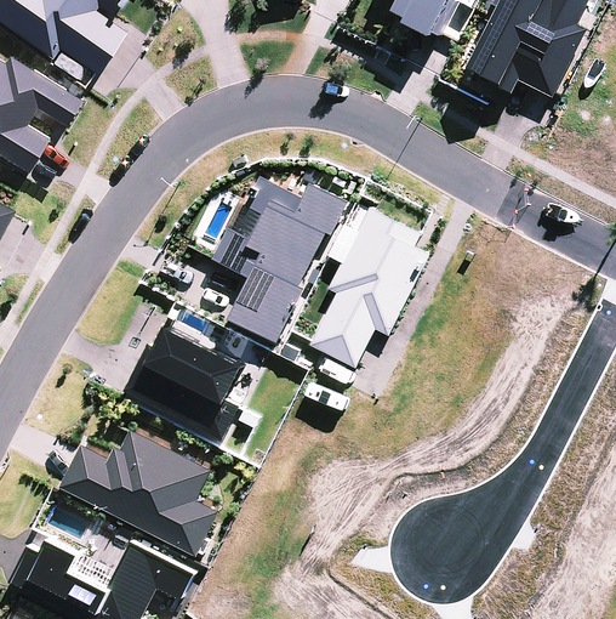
[(0,23),(49,57),(56,47),(93,74),(123,32),(91,10),(95,5),(109,15),(117,5),(118,5),(120,0),(0,0),(0,23)]
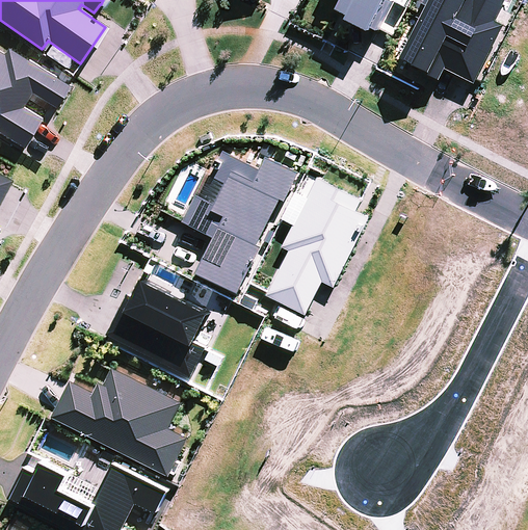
[(346,15),(344,19),(368,30),(384,0),(337,0),(341,2),(337,9),(346,15)]
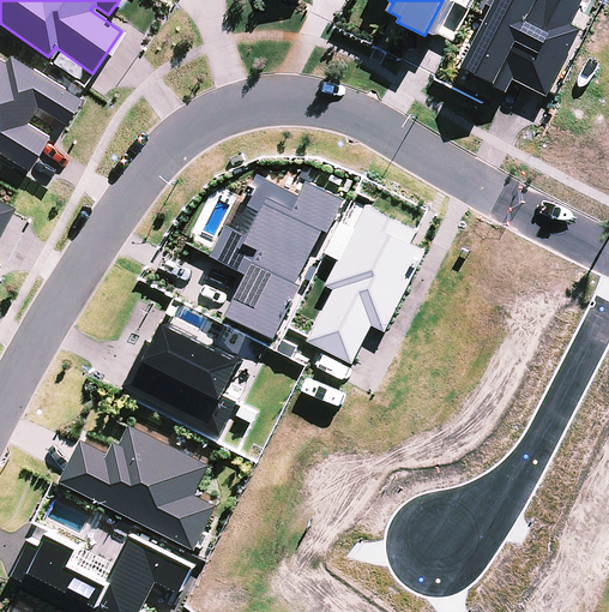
[(493,88),(505,94),(511,81),(546,97),(579,30),(568,25),(580,0),(487,0),(478,21),(483,23),(471,48),(463,45),(456,60),(464,64),(463,66),(495,83),(493,88)]
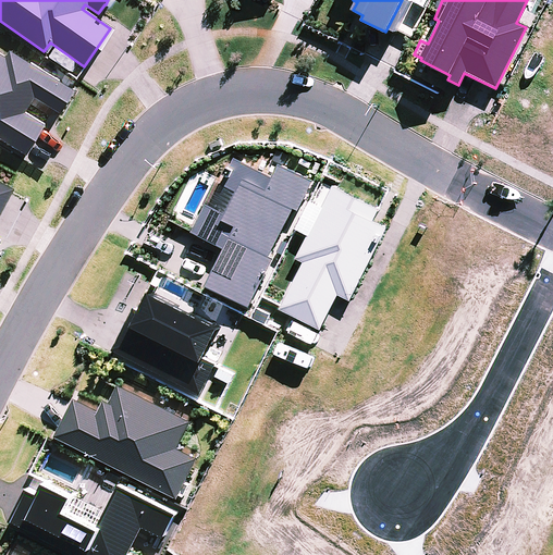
[(223,250),(205,285),(247,307),(272,259),(268,257),(292,210),(296,212),(312,182),(278,164),(271,177),(233,158),(219,185),(235,193),(224,214),(205,206),(189,233),(223,250)]
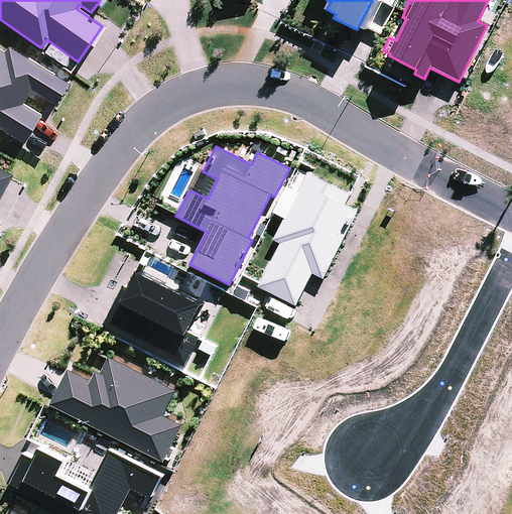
[(0,191),(9,174),(0,168),(0,191)]
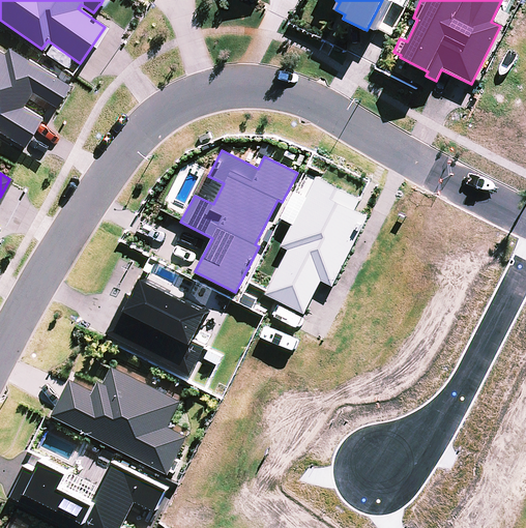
[(279,246),(287,251),(264,294),(303,314),(319,282),(330,288),(366,217),(353,211),(359,199),(315,177),(279,246)]
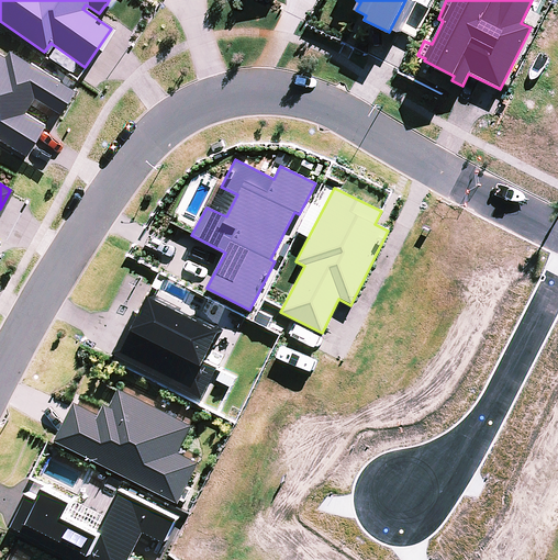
[(133,312),(111,354),(200,399),(216,368),(204,362),(221,331),(151,294),(141,315),(133,312)]
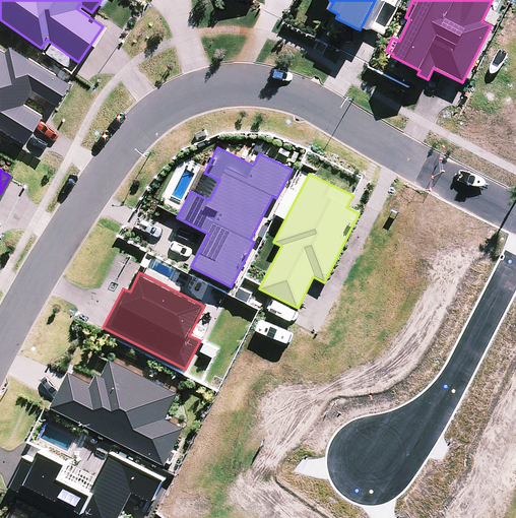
[(67,373),(49,408),(164,466),(183,429),(164,419),(176,395),(109,361),(101,376),(94,373),(89,384),(67,373)]
